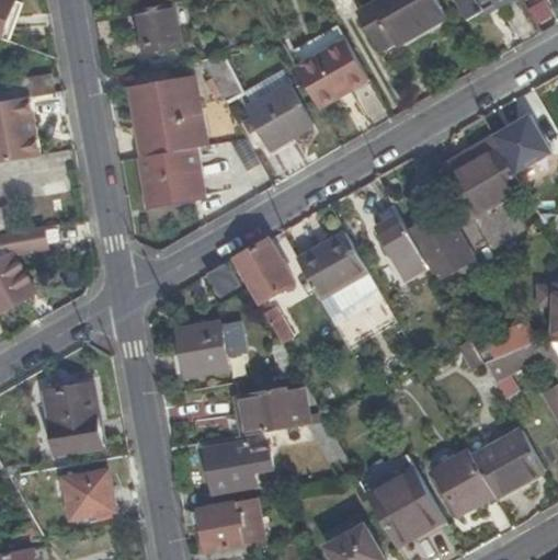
[(0,40),(7,43),(20,4),(7,0),(0,0),(0,6),(10,9),(0,36),(0,40)]
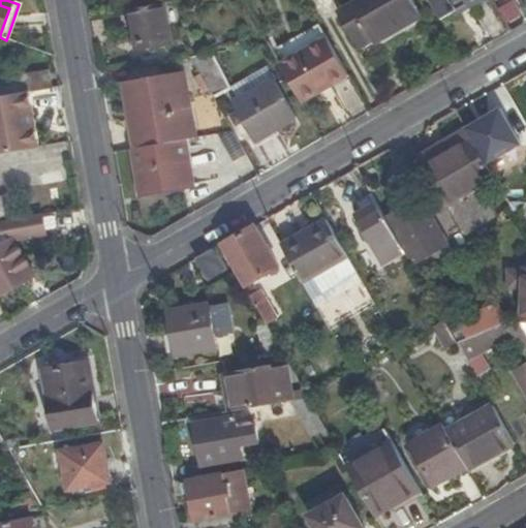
[(356,0),(335,12),(358,51),(418,17),(408,0),(356,0)]
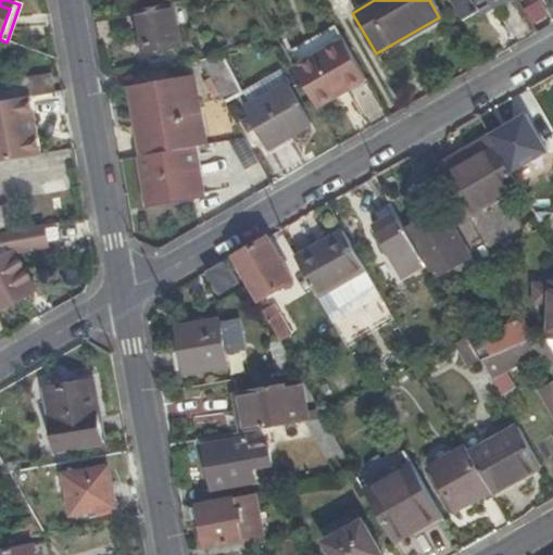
[(451,0),(463,21),(492,7),(494,12),(516,0),(451,0)]
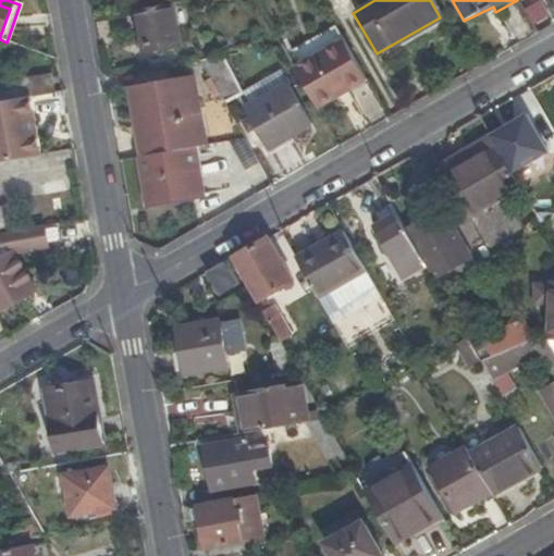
[(521,0),(518,2),(530,24),(548,14),(539,0),(521,0)]
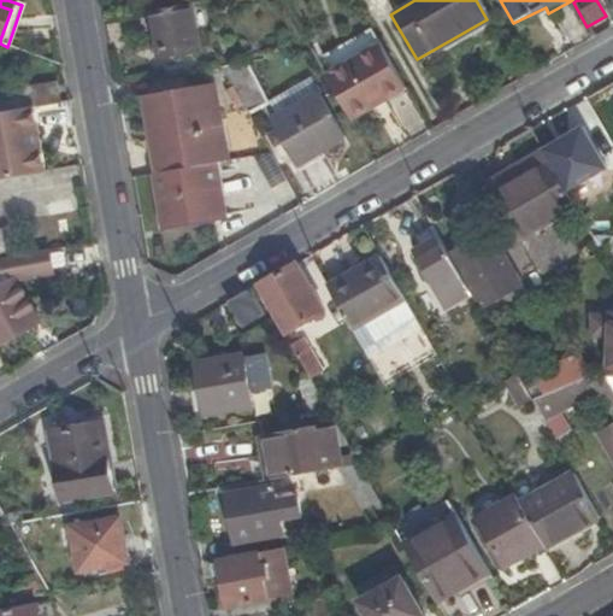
[(196,51),(189,3),(148,10),(158,57),(196,51)]
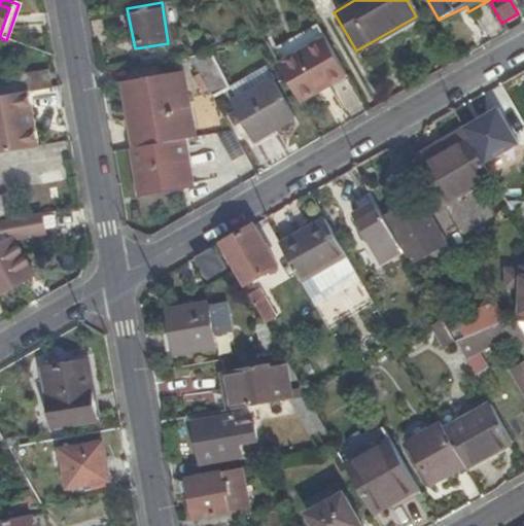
[(0,34),(9,8),(0,5),(0,34)]
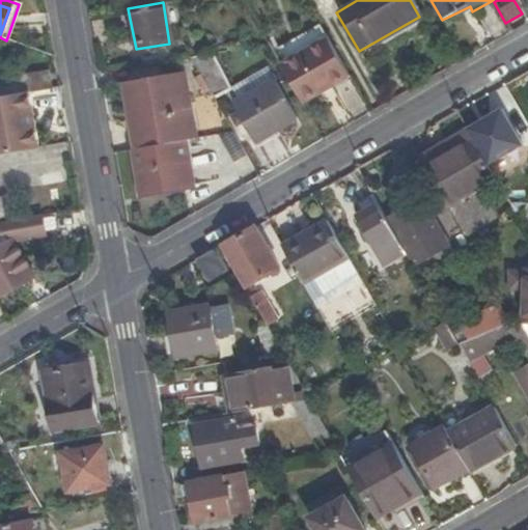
[(276,49),(285,64),(327,38),(317,24),(276,49)]
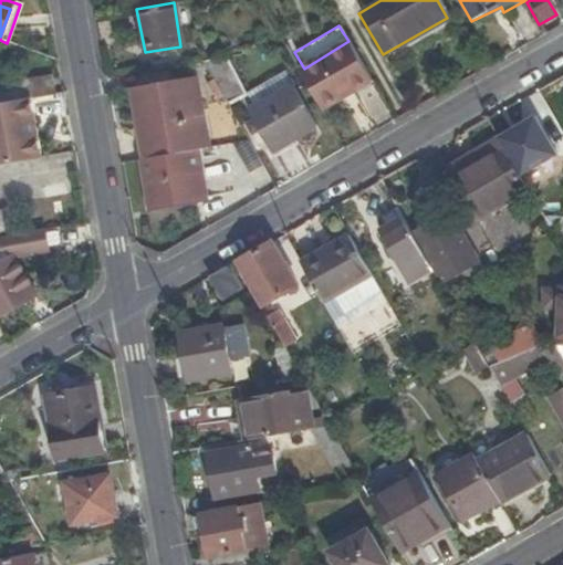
[(301,72),(322,110),(371,81),(355,53),(350,44),(301,72)]
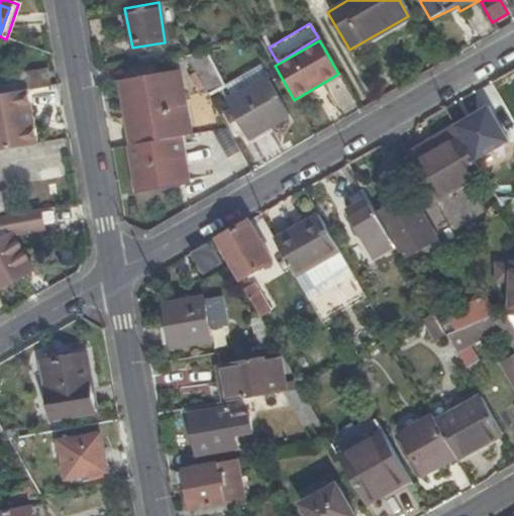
[(184,56),(207,94),(216,88),(223,84),(204,52),(184,56)]
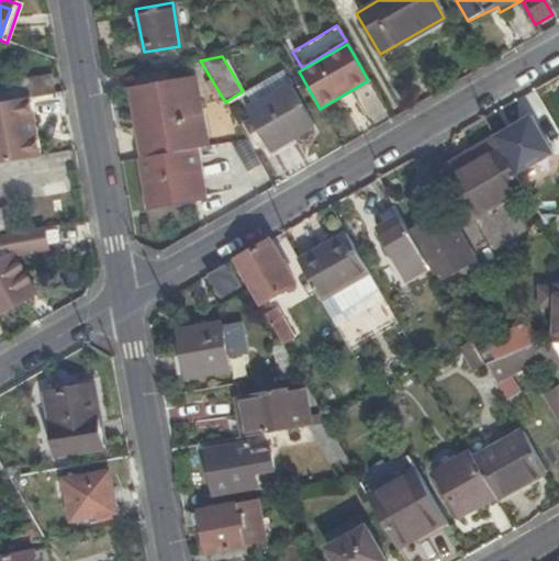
[(23,98),(29,97),(53,93),(49,70),(19,76),(23,98)]
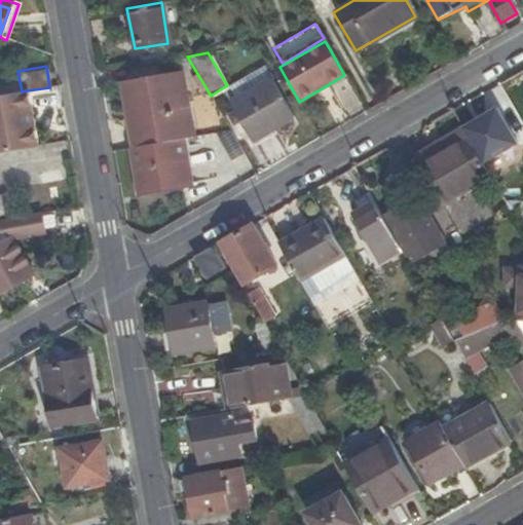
[(227,85),(220,89),(228,104),(269,80),(270,80),(262,66),(227,85)]
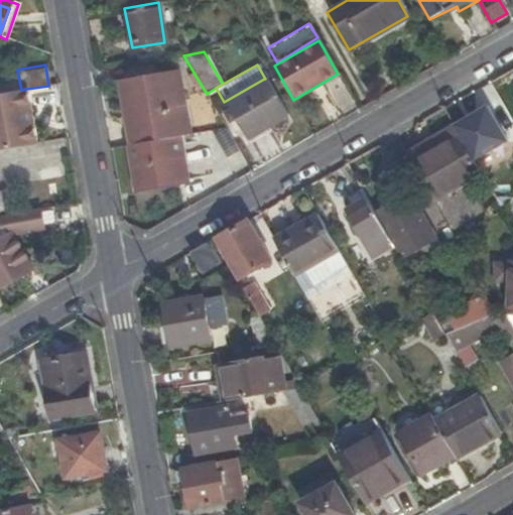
[(0,93),(21,90),(17,70),(0,73),(0,93)]
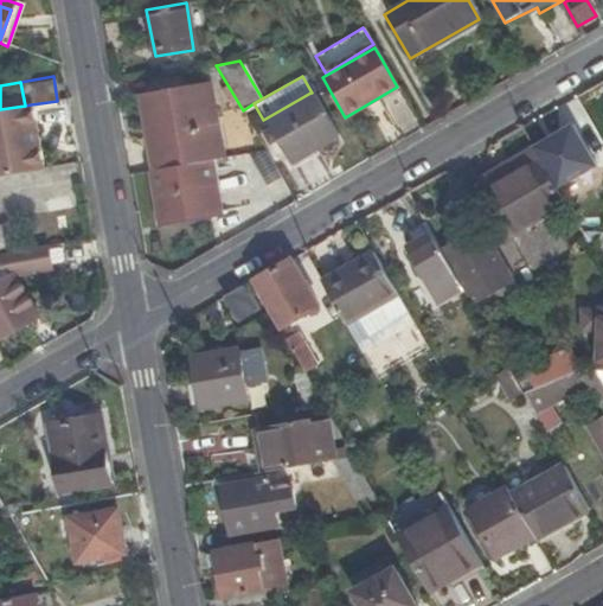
[(219,158),(222,158),(216,127),(210,128),(203,129),(201,126),(207,119),(201,85),(141,96),(154,170),(211,159),(219,158)]
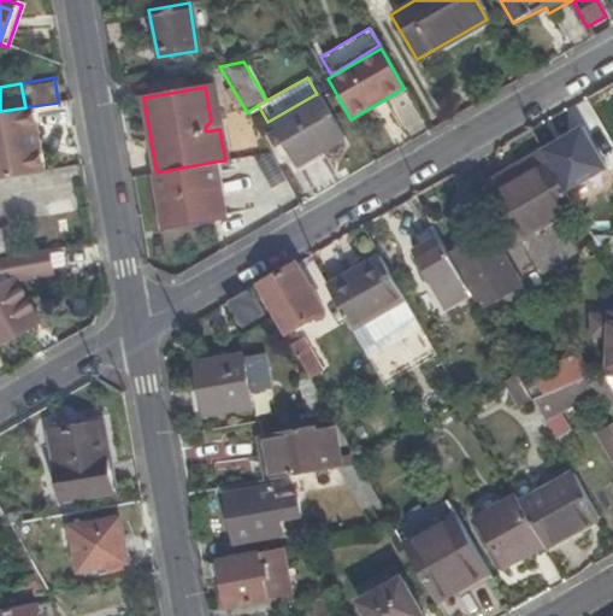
[(316,94),(267,122),(273,133),(278,141),(293,166),(341,139),(316,94)]
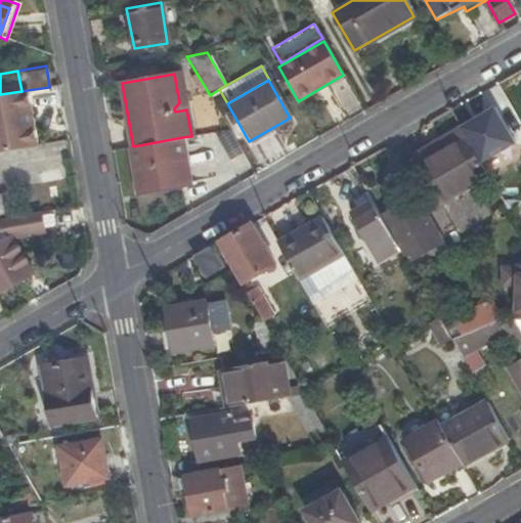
[(0,153),(36,146),(27,90),(22,91),(0,94),(0,153)]
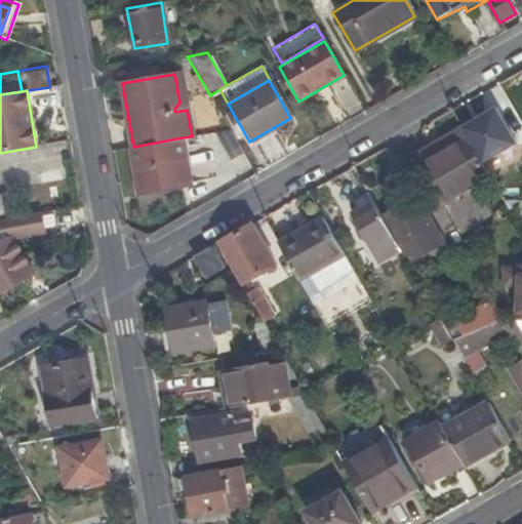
[(455,118),(463,131),(468,139),(481,131),(469,111),(455,118)]
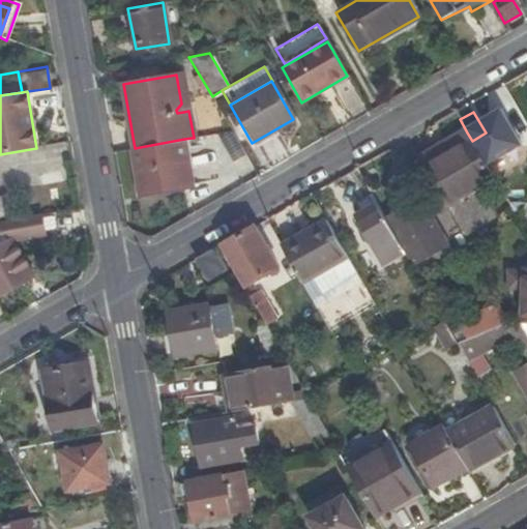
[(235,124),(239,121),(235,114),(231,117),(235,124)]
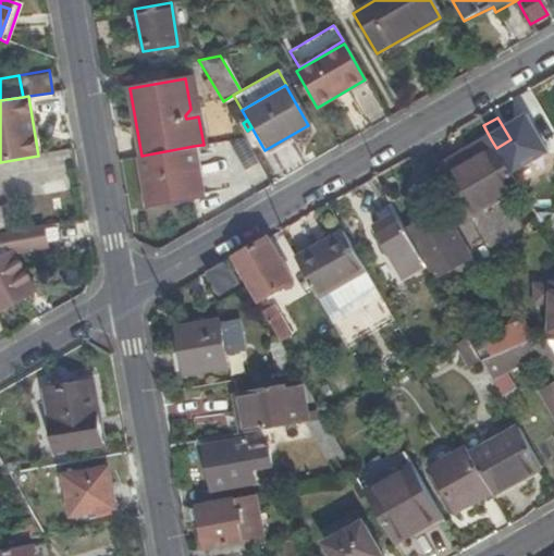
[(499,152),(519,187),(532,211),(553,210),(553,190),(524,138),(499,152)]
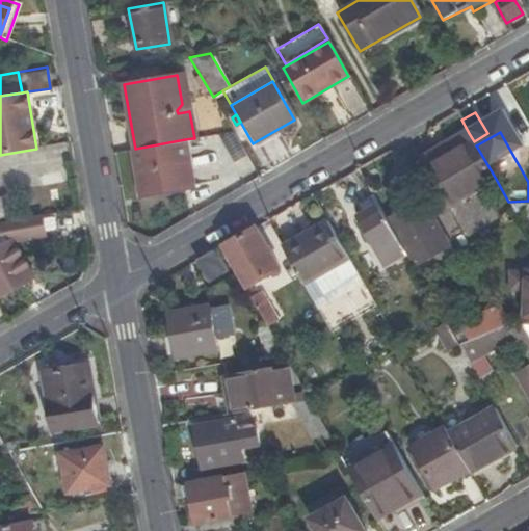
[(426,173),(446,208),(496,179),(476,145),(474,141),(469,133),(448,145),(454,155),(426,173)]
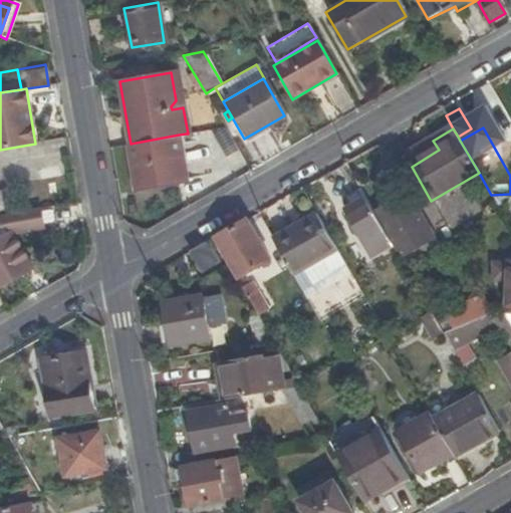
[(187,180),(179,135),(131,144),(129,144),(137,189),(187,180)]
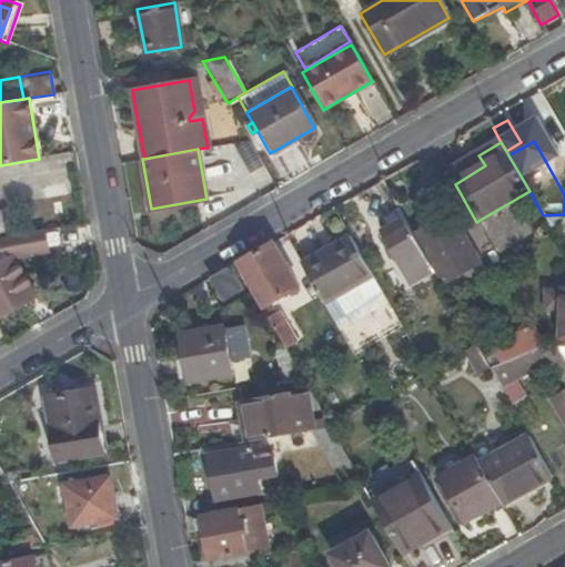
[(449,173),(455,184),(485,165),(478,155),(449,173)]
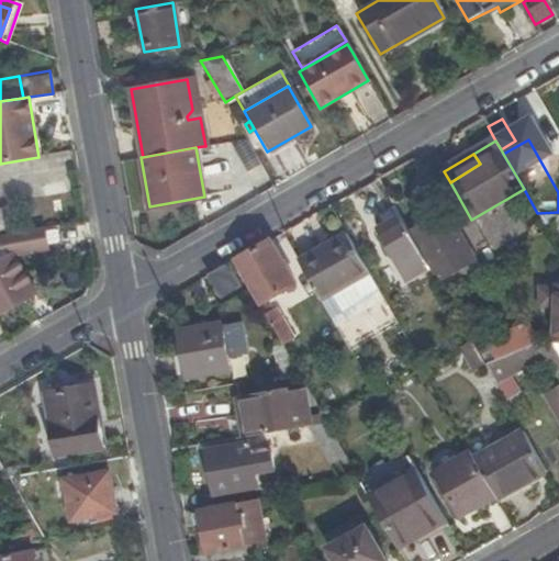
[(426,266),(427,265),(409,232),(393,205),(376,214),(381,223),(377,225),(389,246),(392,251),(405,276),(426,266)]
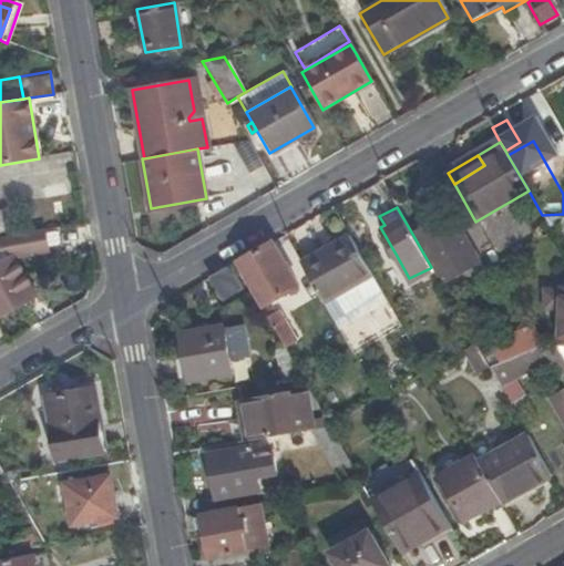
[(431,267),(445,292),(481,271),(448,213),(412,234),(431,267)]
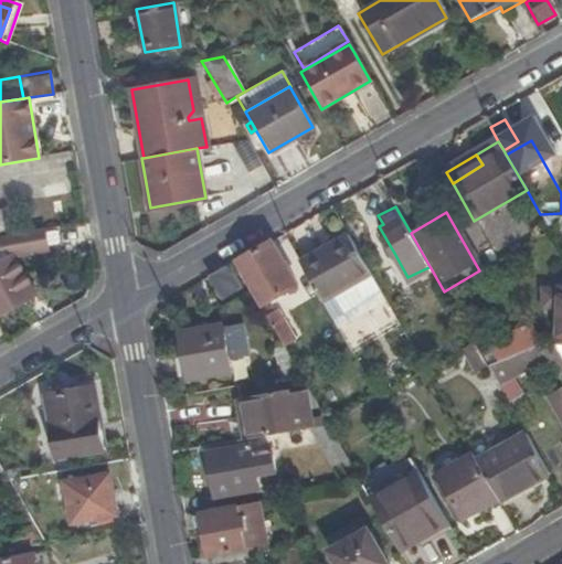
[(561,215),(541,215),(550,229),(552,232),(561,215)]
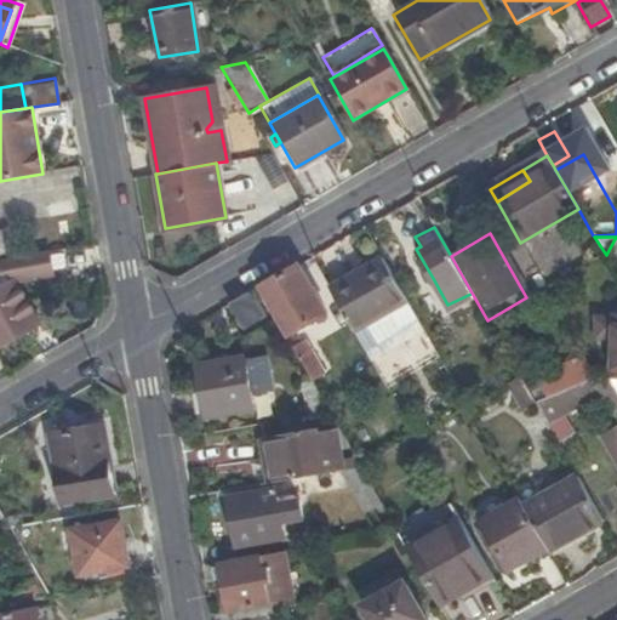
[(66,248),(0,259),(0,267),(9,265),(12,262),(15,271),(68,261),(66,248)]
